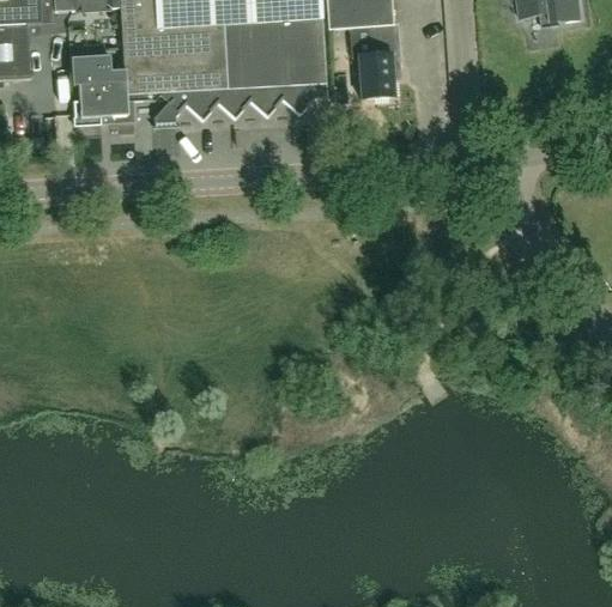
[(0,0),(0,78),(31,77),(29,23),(42,23),(40,0),(0,0)]
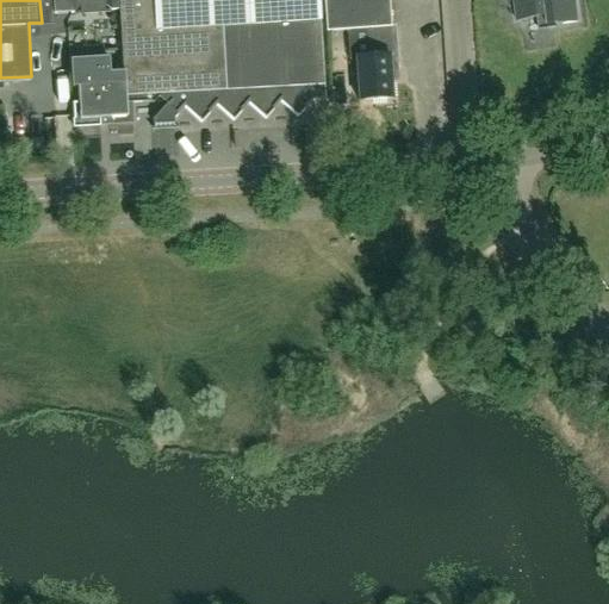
[(54,0),(55,10),(75,8),(81,2),(81,0),(109,0),(118,6),(120,6),(124,67),(124,68),(141,67),(143,99),(155,99),(160,93),(167,99),(154,113),(154,119),(176,118),(176,113),(199,117),(202,117),(203,118),(217,100),(235,116),(249,99),(267,114),(281,97),(299,112),(314,95),(327,94),(319,0),(54,0)]
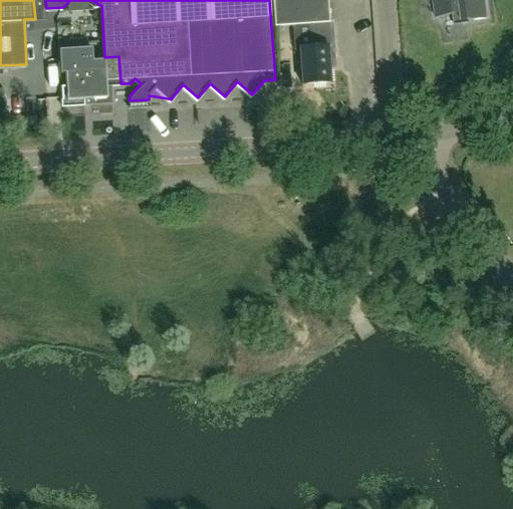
[(274,0),(276,23),(294,22),(296,46),(301,46),(303,82),(331,80),(329,55),(337,55),(334,17),(330,18),(328,0),(274,0)]
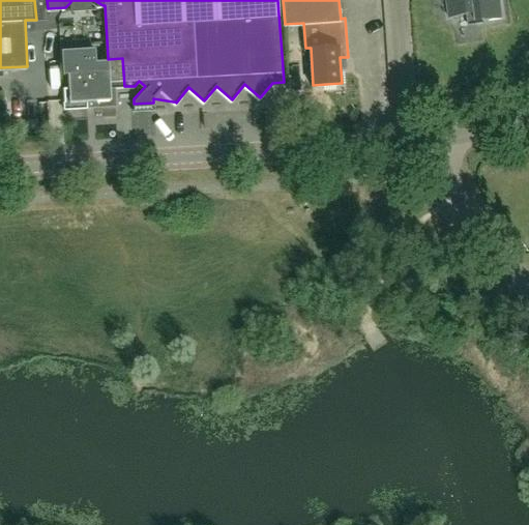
[(448,0),(450,15),(476,10),(478,19),(504,15),(502,0),(448,0)]
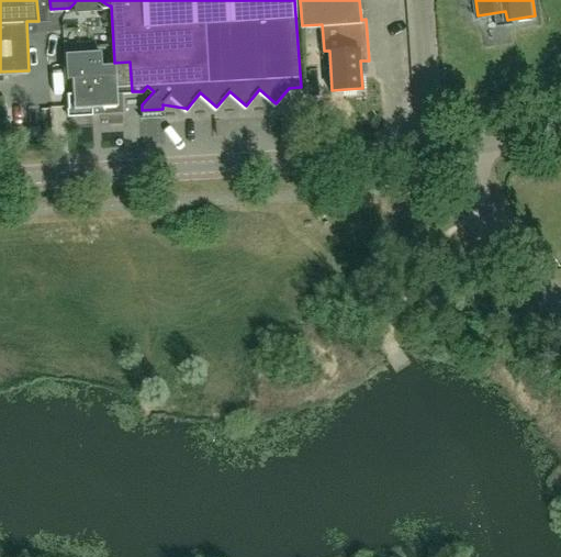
[(114,62),(101,63),(101,49),(65,52),(66,77),(73,77),(74,91),(67,91),(69,113),(124,110),(123,91),(132,91),(130,62),(114,63),(114,62)]
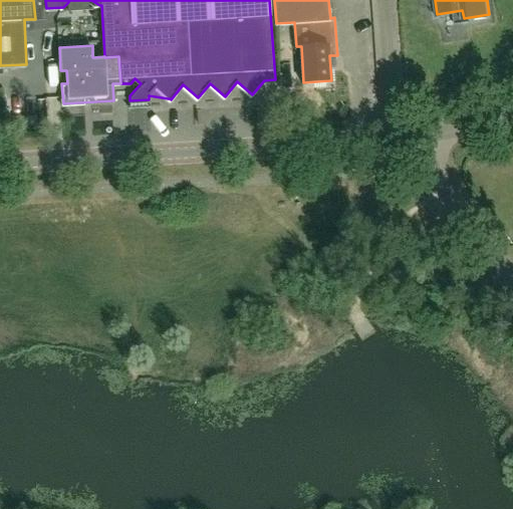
All buildings are outlined.
